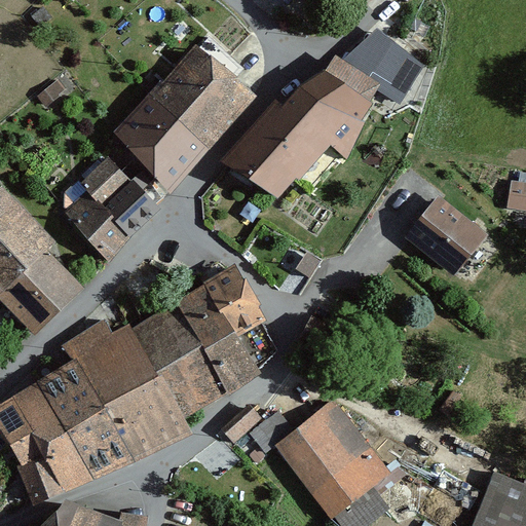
[(423,65),(377,29),(336,66),(401,105),(423,65)]
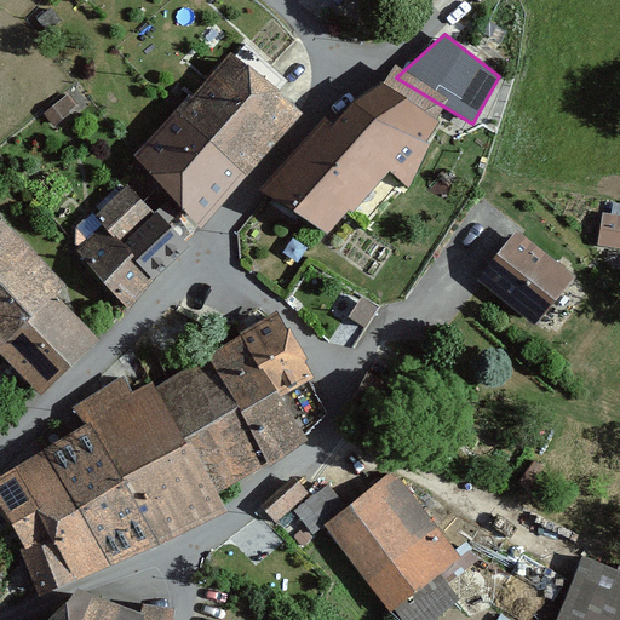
[(185,107),(247,167),(299,115),(237,53),(185,107)]
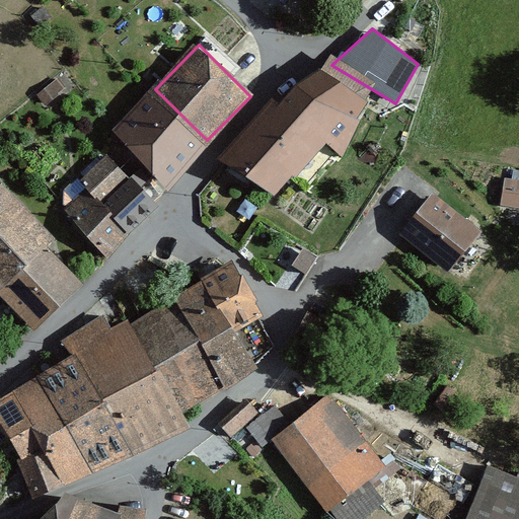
[(291,86),(276,104),(324,143),(341,155),(367,104),(317,69),(291,86)]
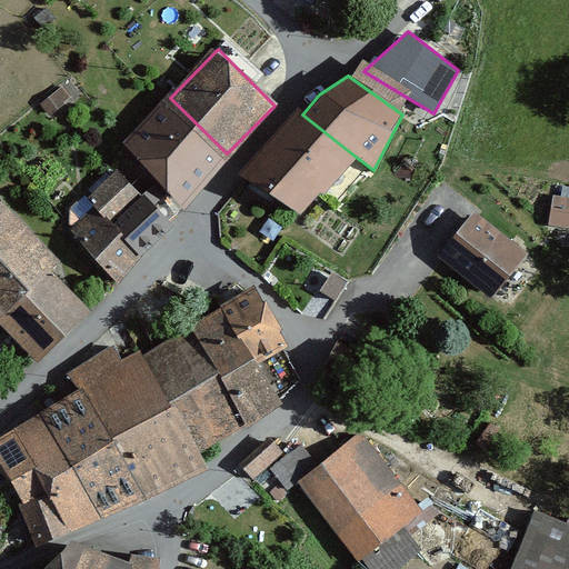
[(122,146),(179,201),(227,153),(170,98),(122,146)]
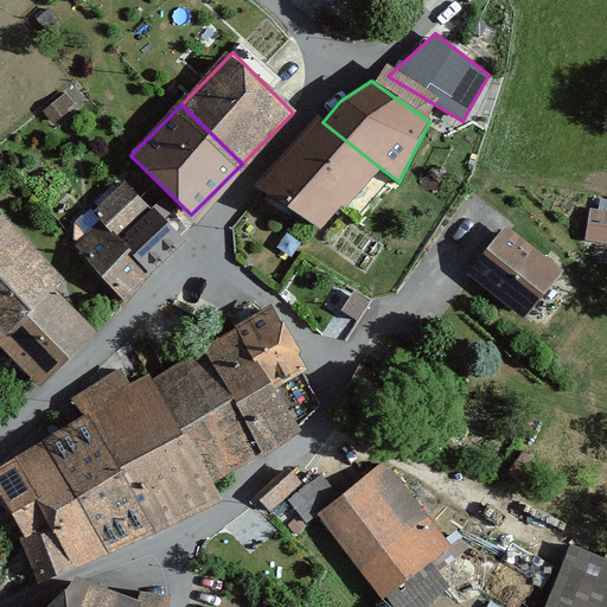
[(255,186),(319,230),(337,213),(379,167),(323,122),(314,117),(255,186)]
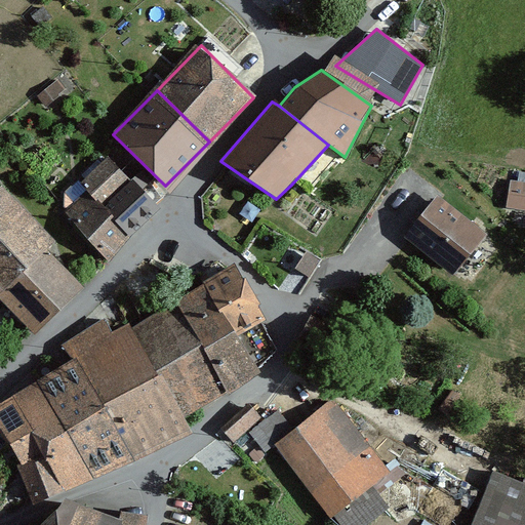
[(84,187),(129,237),(158,211),(109,159),(84,187)]
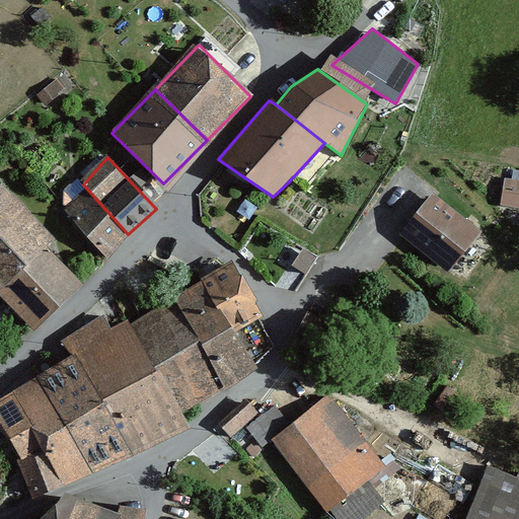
[(518,183),(502,180),(498,205),(518,208),(518,183)]
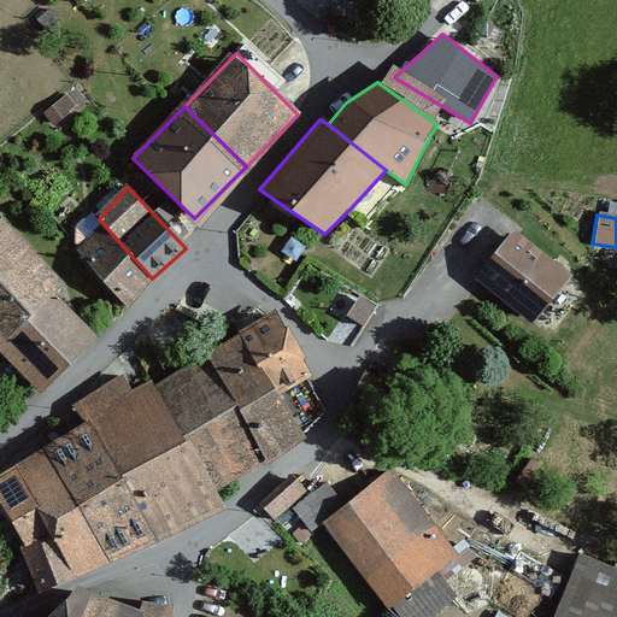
[(75,250),(125,303),(152,278),(99,219),(75,250)]
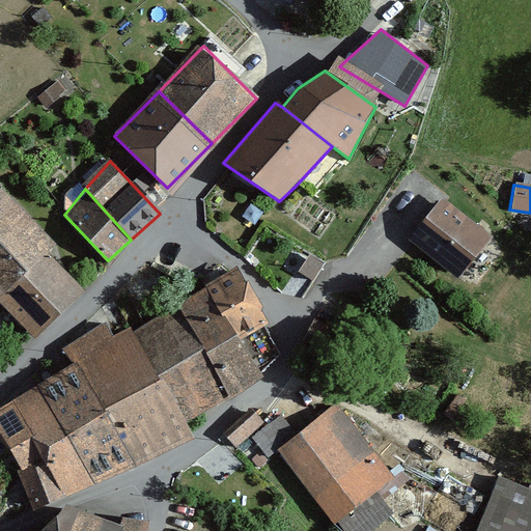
[(0,251),(29,224),(0,194),(0,251)]
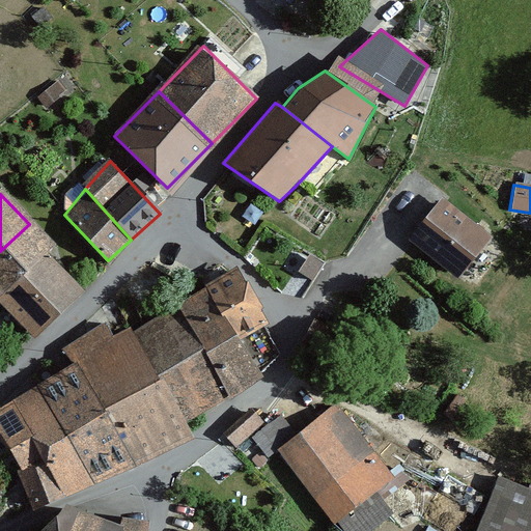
[(443,199),(409,242),(454,280),(490,238),(443,199)]
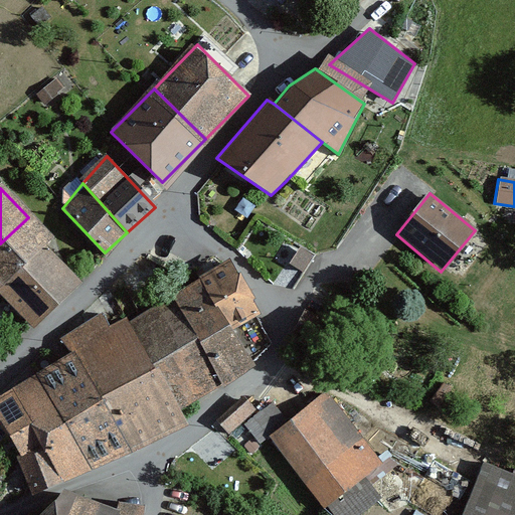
[(0,243),(0,293),(5,299),(57,247),(28,217),(0,243)]
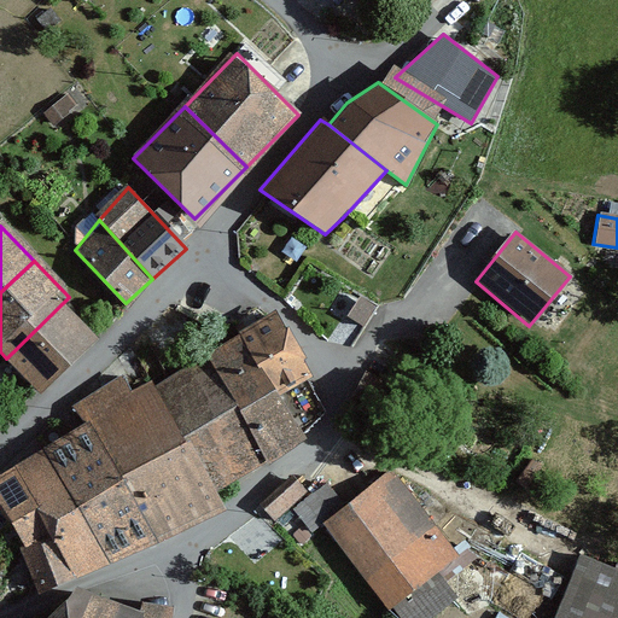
[(6,359),(42,395),(105,333),(69,297),(6,359)]
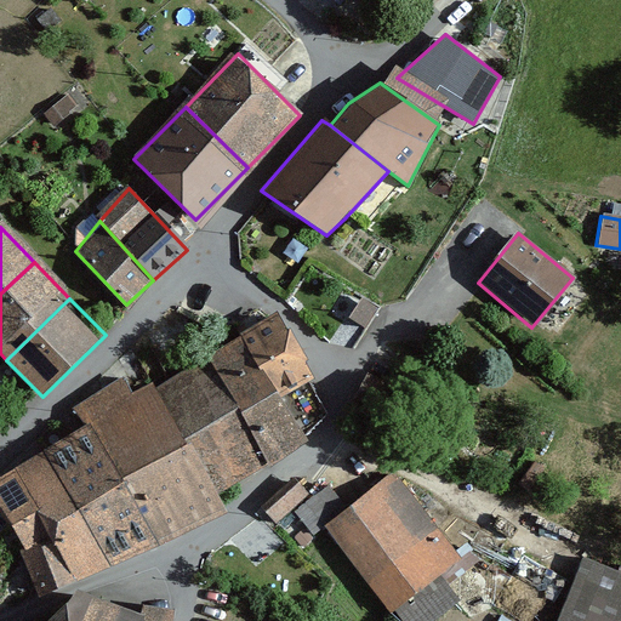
[(180,302),(176,308),(210,329),(215,323),(180,302)]
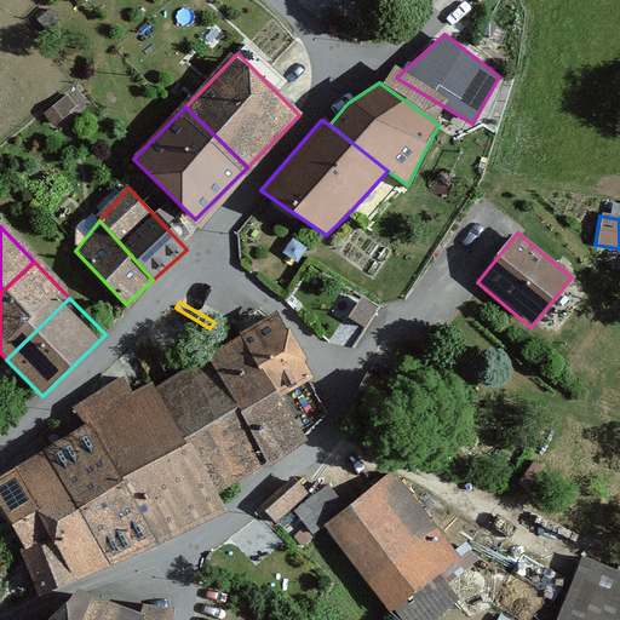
[(241,329),(239,336),(275,390),(308,369),(313,367),(276,313),(241,329)]
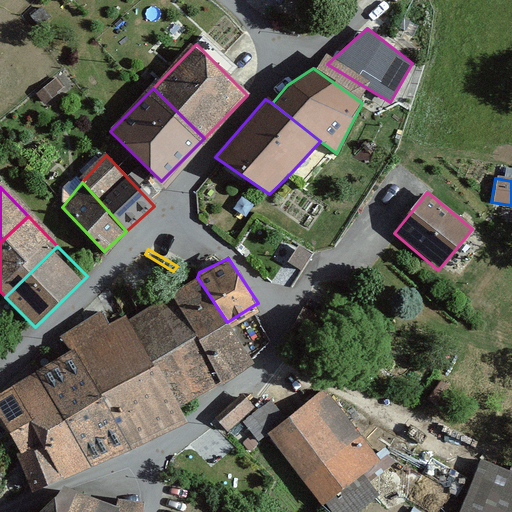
[(197,277),(170,294),(198,338),(155,364),(182,413),(253,362),(251,359),(227,322),(197,277)]
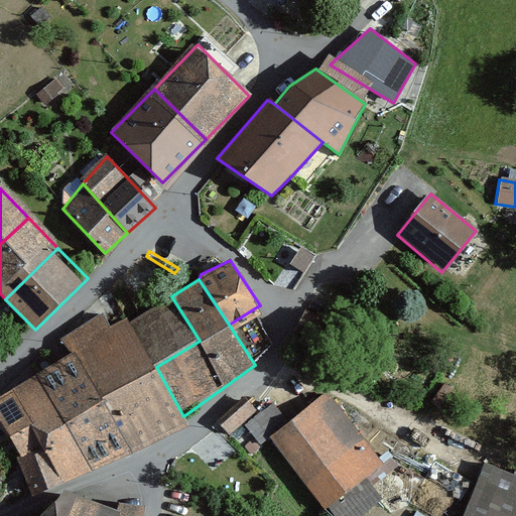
[(171,296),(128,321),(156,367),(200,341),(171,296)]
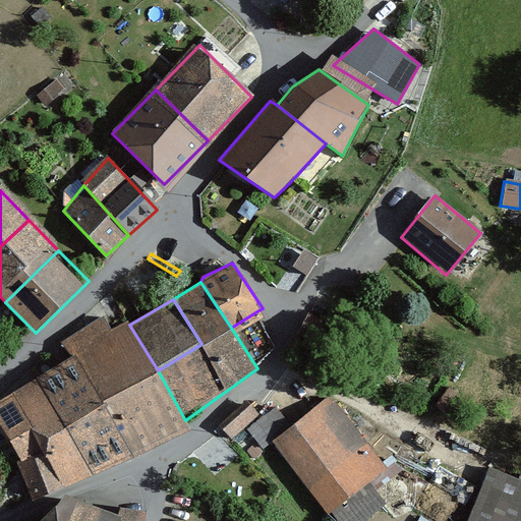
[(275,345),(258,310),(231,328),(255,365),(275,345)]
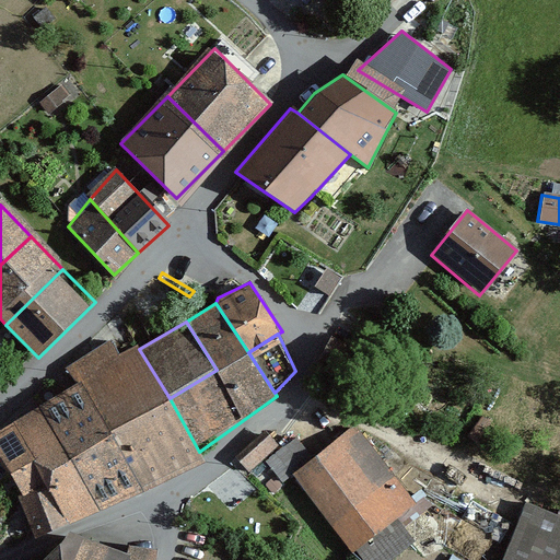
[(108,336),(70,363),(81,380),(111,430),(170,398),(139,349),(137,343),(118,352),(108,336)]
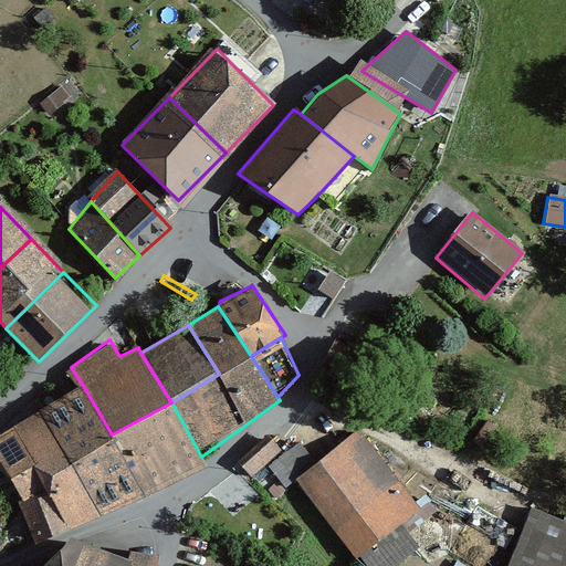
[(39,408),(67,460),(112,435),(82,384),(39,408)]
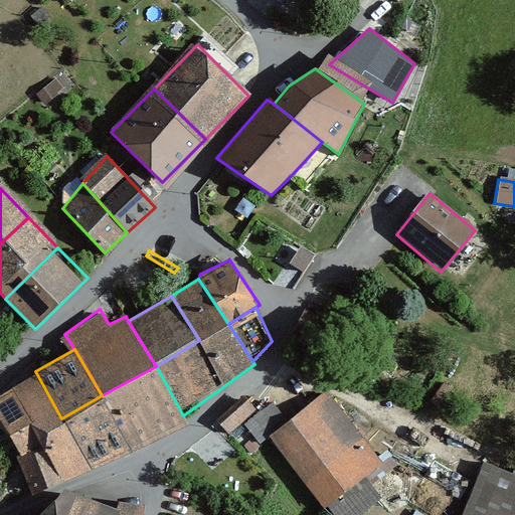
[(156,366),(102,395),(133,450),(187,422),(183,415),(156,366)]
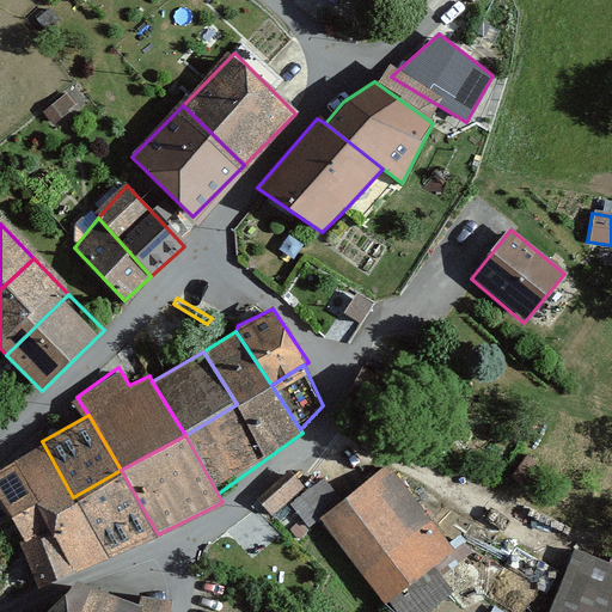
[(73,497),(42,441),(0,466),(0,510),(40,591),(110,560),(73,497)]
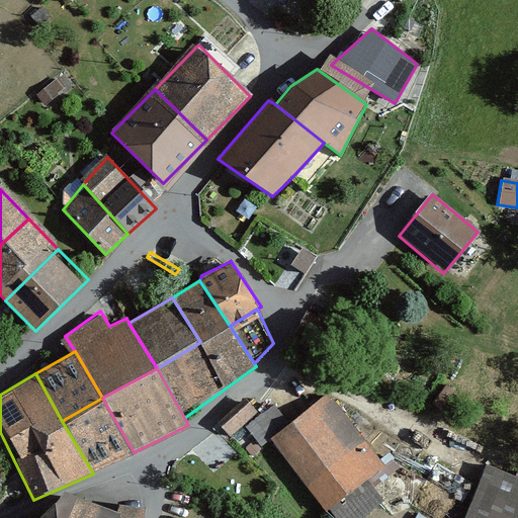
[(244,425),(258,444),(271,435),(332,517),(362,517),(365,516),(385,502),(367,479),(383,467),(328,392),(288,421),(274,402),(244,425)]
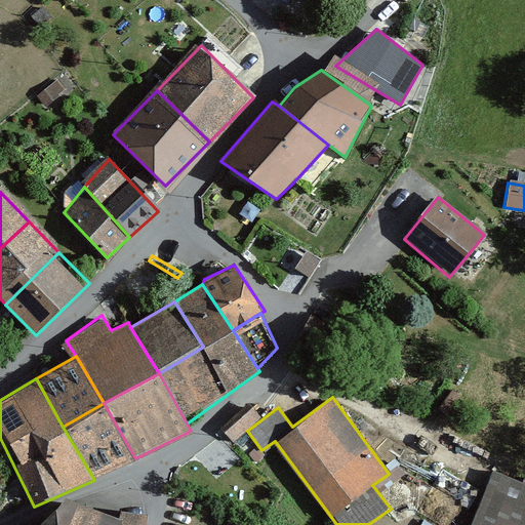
[(63,427),(94,480),(135,458),(104,403),(63,427)]
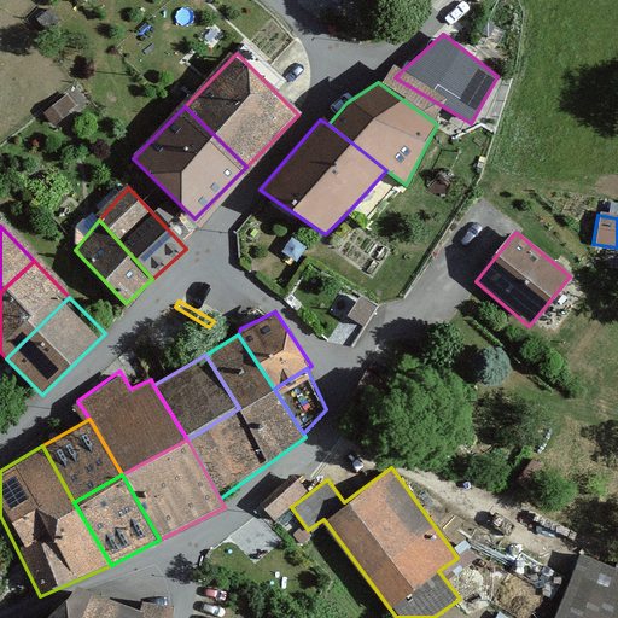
[(295,477),(261,507),(273,520),(289,507),(307,491),(295,477)]
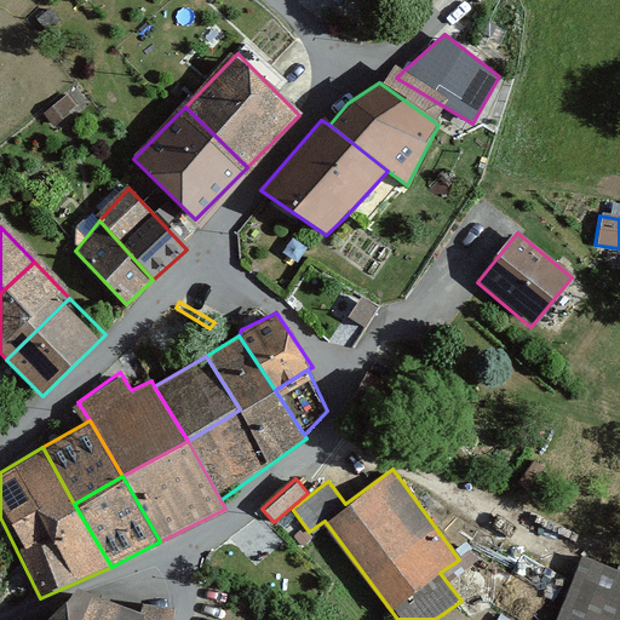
[(619,619),(619,574),(584,558),(557,619),(619,619)]
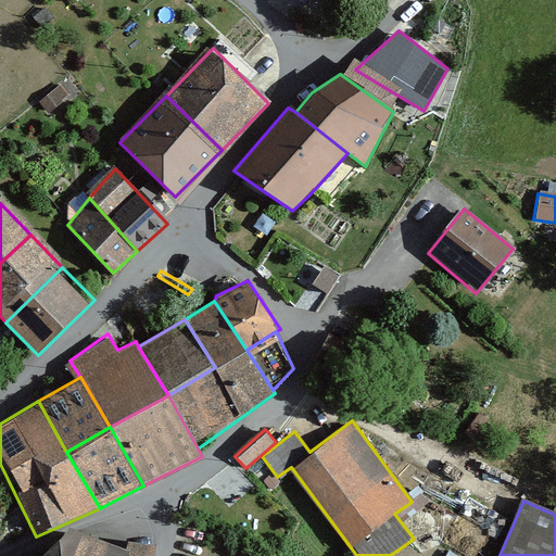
[(114,555),(154,555),(158,543),(158,525),(124,522),(118,544),(114,555)]
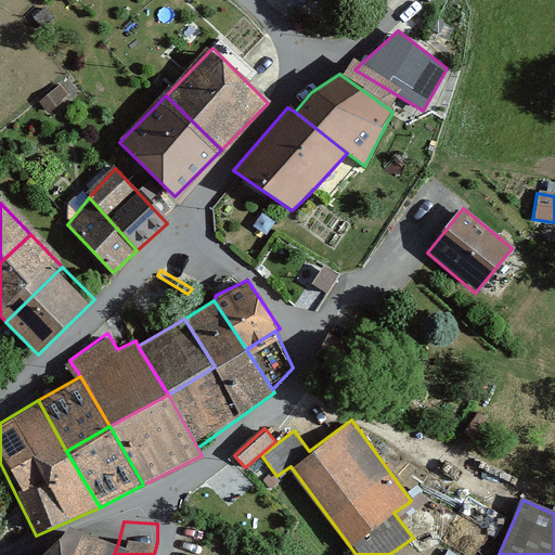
[(55,537),(38,554),(114,554),(118,543),(78,534),(55,537)]
